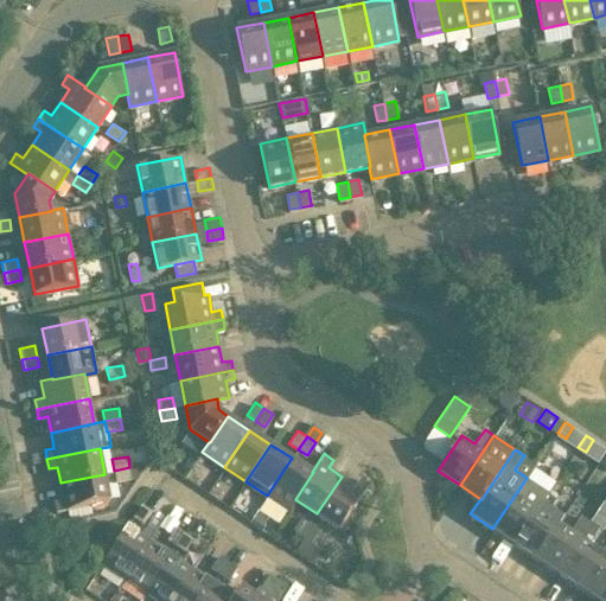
[(292,458),(267,496),(289,511),(297,500),(295,499),(313,472),(312,472),(292,458)]
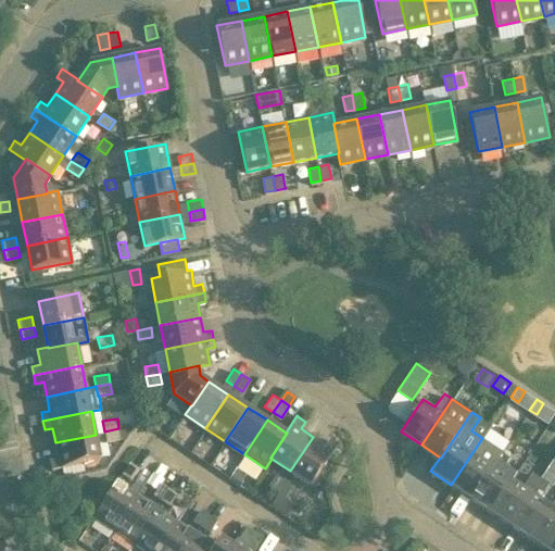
[(118,428),(104,431),(106,440),(121,438),(118,428)]
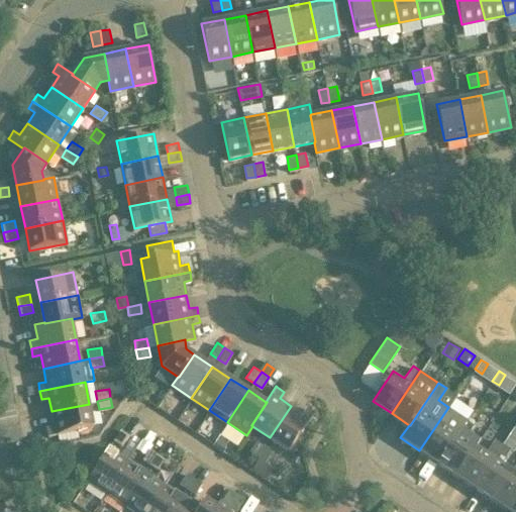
[(93,426),(89,404),(52,411),(55,424),(46,426),(48,433),(48,435),(93,426)]
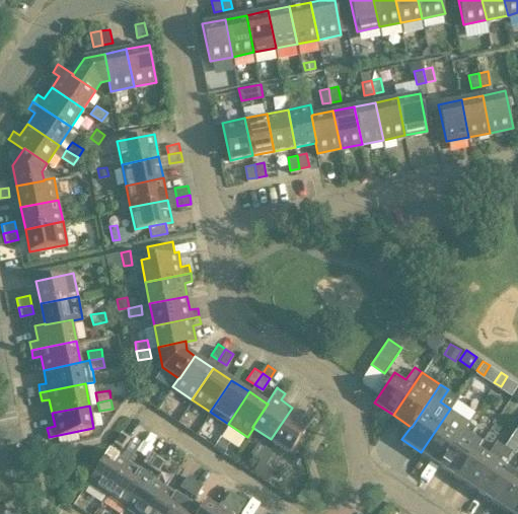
[(292,408),(271,439),(290,452),(315,414),(314,413),(308,409),(303,415),(292,408)]
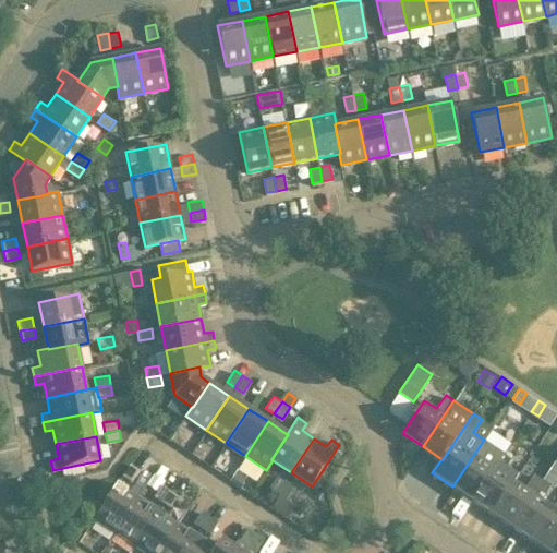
[(504,453),(484,440),(452,487),(472,500),(504,453)]
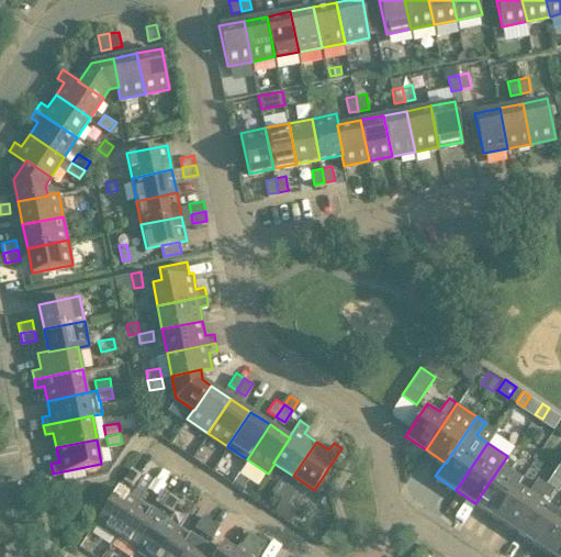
[(507,456),(475,503),(495,516),(518,482),(523,475),(512,468),(515,461),(507,456)]
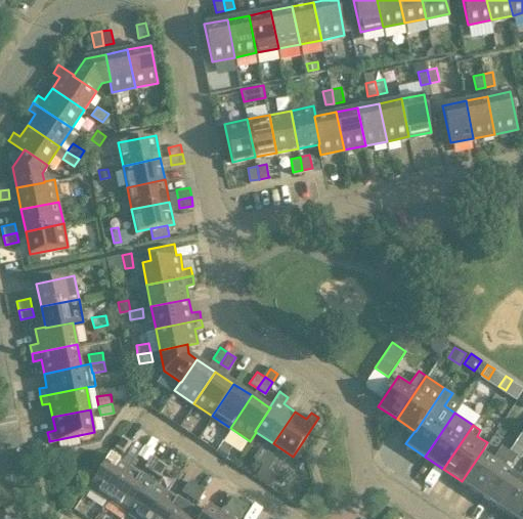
[(123,434),(116,445),(124,450),(131,439),(123,434)]
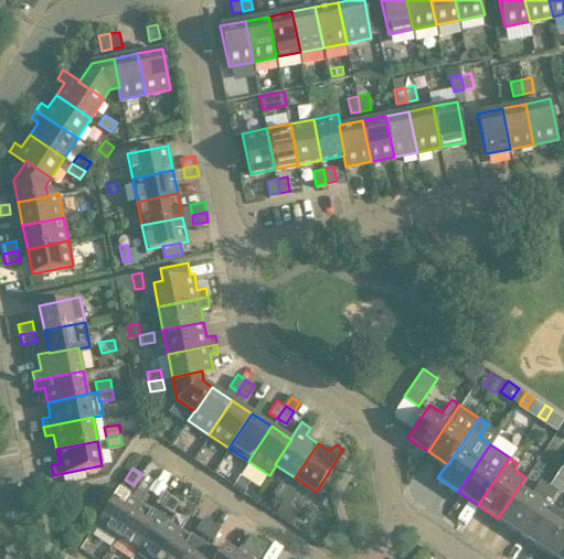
[(498,518),(518,530),(550,484),(541,479),(532,492),(521,484),(498,518)]
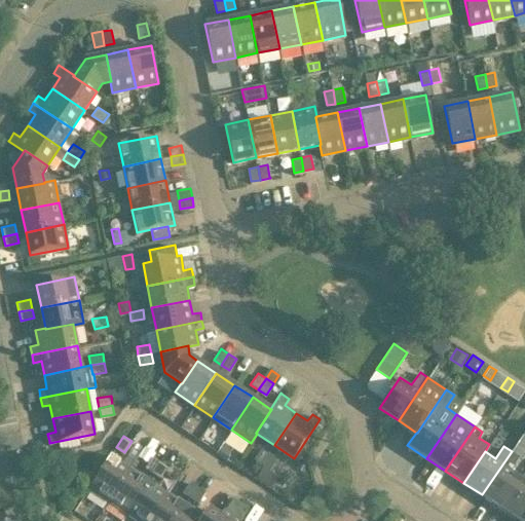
[(254,458),(262,463),(269,452),(261,447),(254,458)]
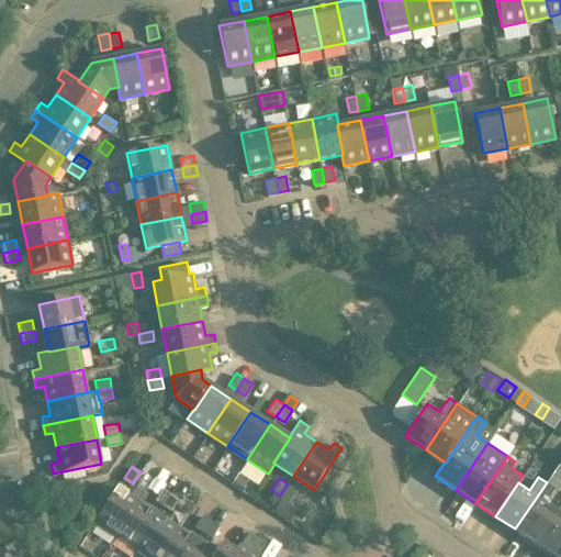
[(554,488),(547,482),(515,528),(535,542),(557,509),(546,501),(554,488)]
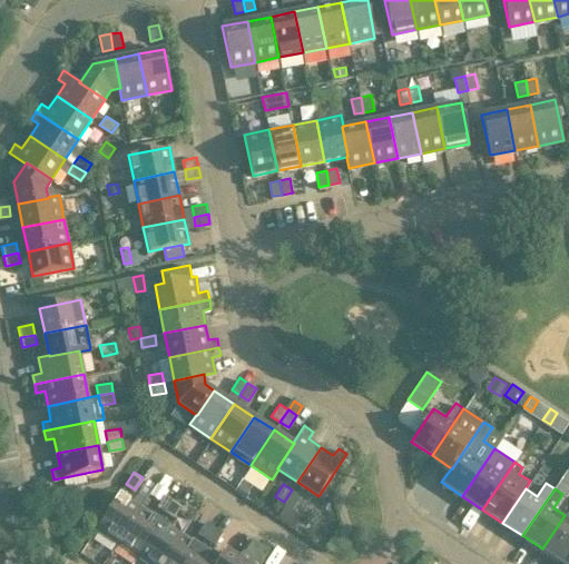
[(292,490),(284,502),(293,507),(301,495),(292,490)]
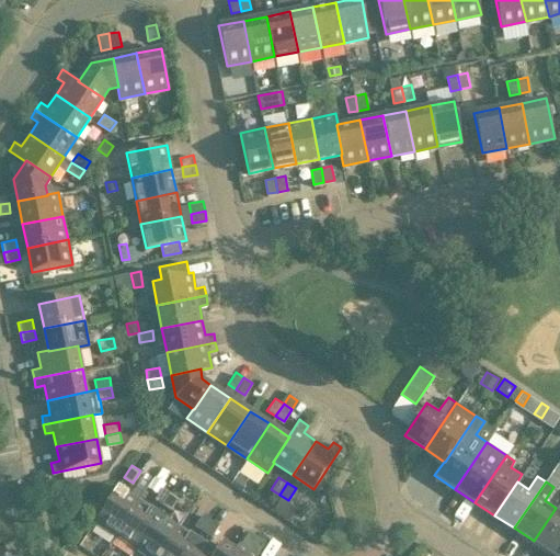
[(95,520),(116,534),(138,499),(118,486),(95,520)]
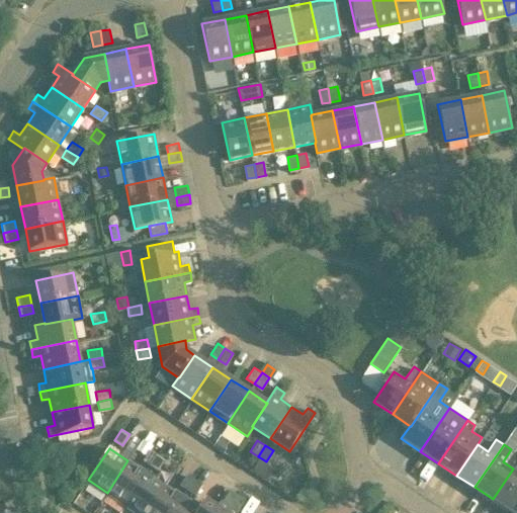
[(158,454),(159,453),(150,448),(143,459),(151,464),(158,454)]
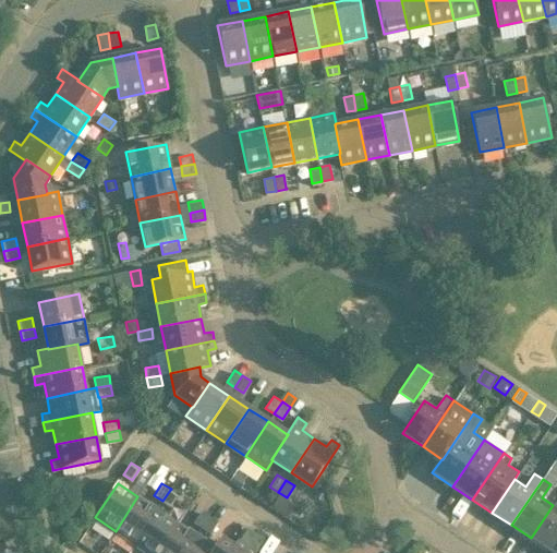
[(179,494),(171,489),(170,490),(162,501),(171,506),(179,494)]
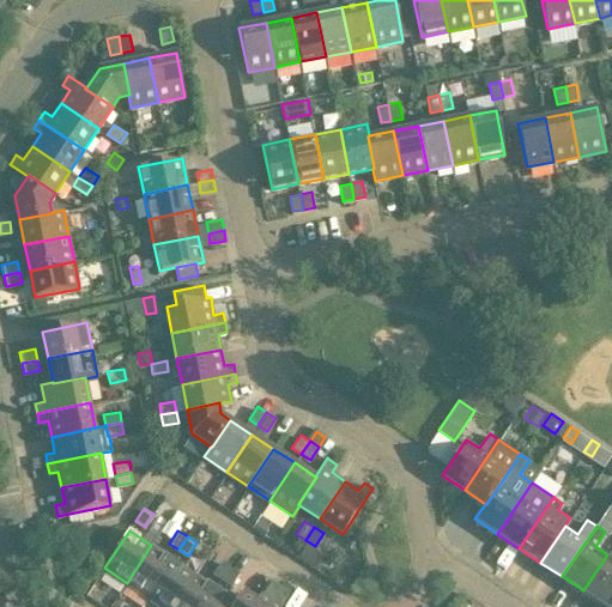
[(326,554),(309,544),(301,556),(317,566),(326,554)]
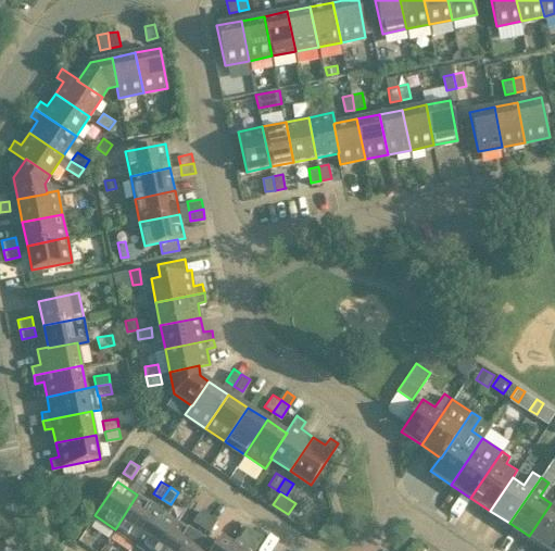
[(156,508),(137,495),(115,529),(135,542),(156,508)]
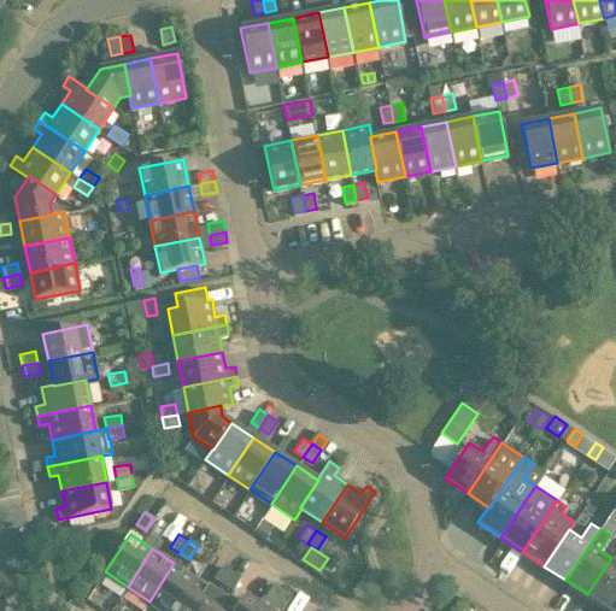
[(509,548),(498,564),(515,575),(526,559),(509,548)]
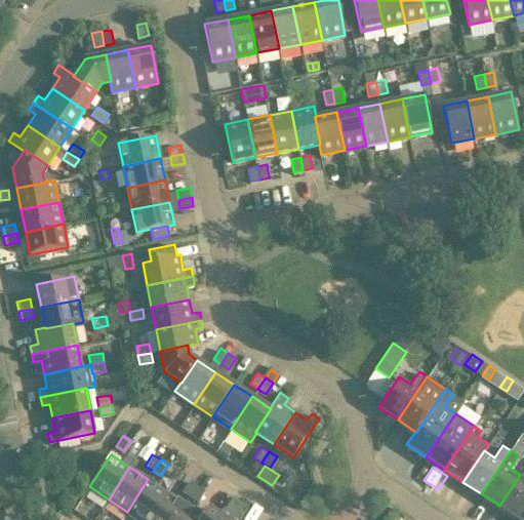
[(523,476),(520,475),(499,506),(518,518),(523,510),(523,476)]
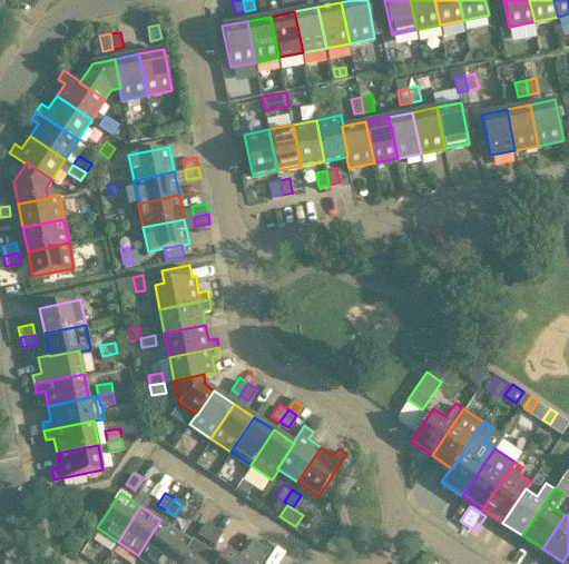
[(159,563),(180,533),(160,520),(138,555),(151,563),(159,563)]
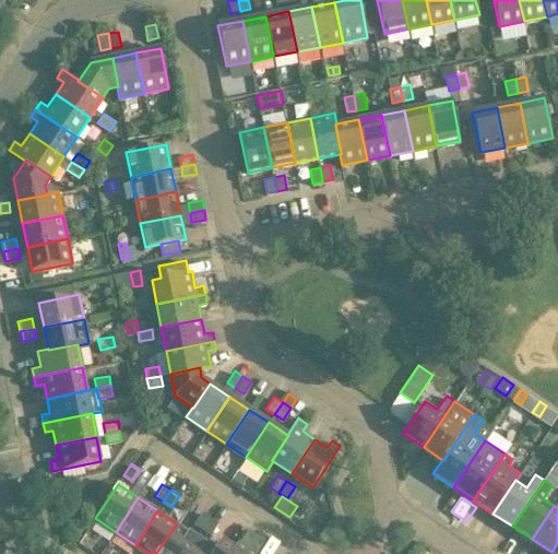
[(194,522),(203,529),(211,516),(202,510),(194,522)]
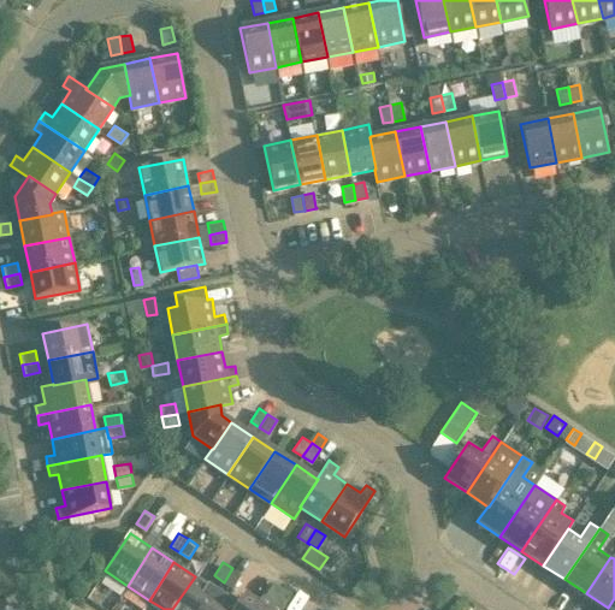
[(242,574),(232,568),(224,582),(232,588),(242,574)]
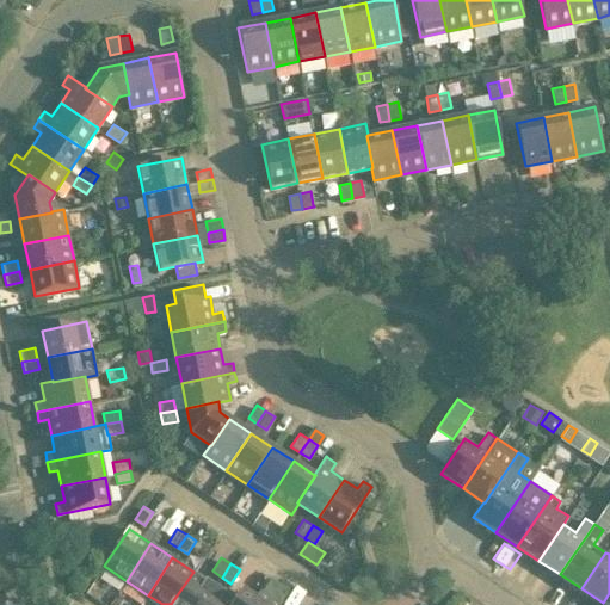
[(202,604),(215,586),(193,572),(171,604),(202,604)]
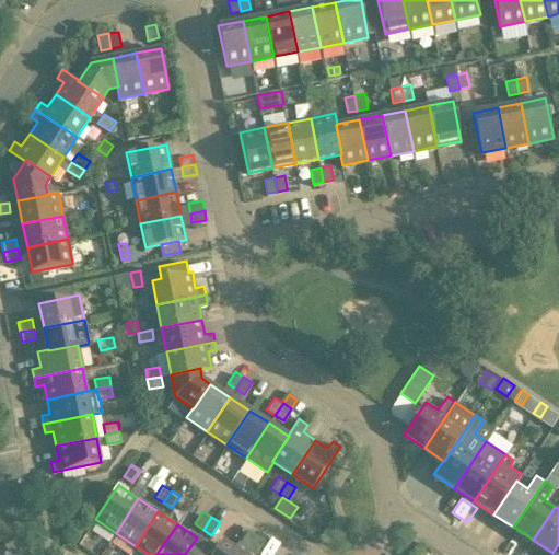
[(242,541),(249,546),(258,534),(249,529),(242,541)]
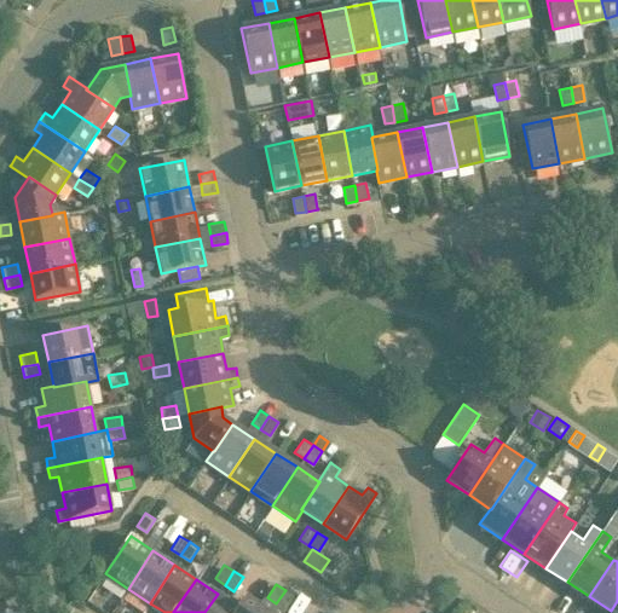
[(295,596),(298,593),(288,585),(286,590),(295,596)]
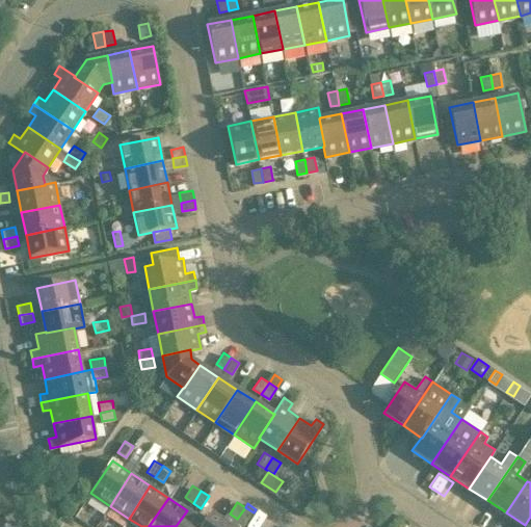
[(254,512),(245,507),(237,519),(245,524),(254,512)]
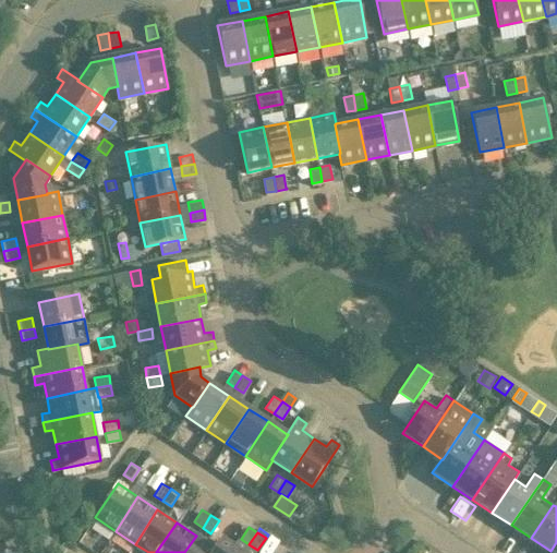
[(213,552),(216,549),(196,536),(184,552),(213,552)]
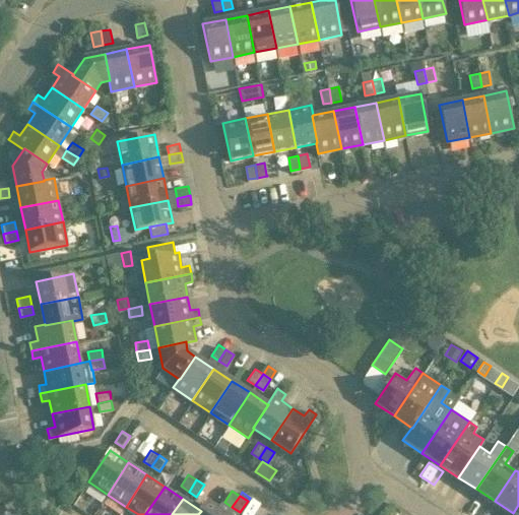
[(224,514),(225,514),(206,502),(201,511),(198,514),(224,514)]
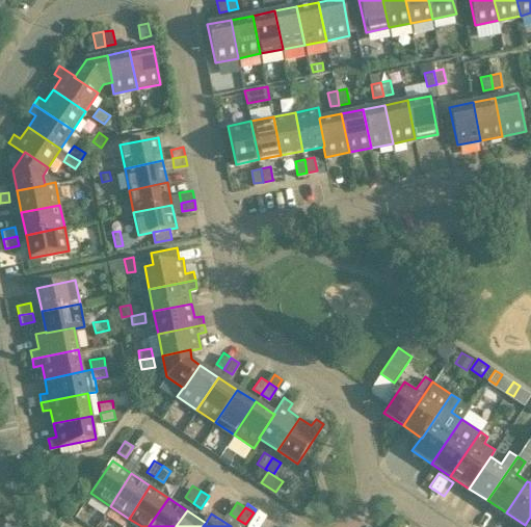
[(397,518),(390,526),(403,526),(405,524),(397,518)]
